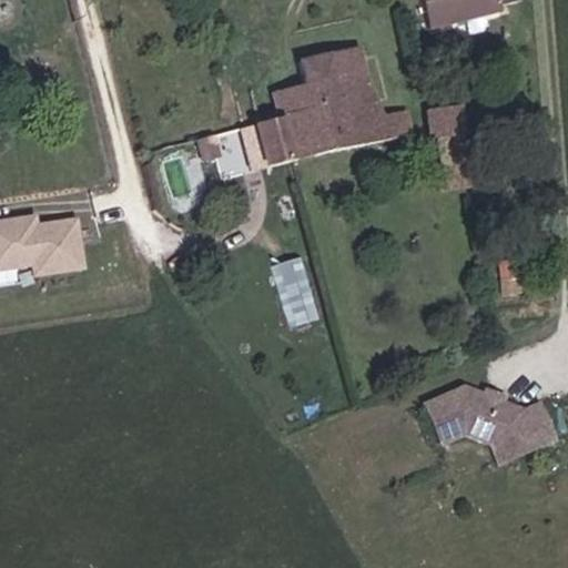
[(501,16),(498,0),(424,0),(430,30),(501,16)]
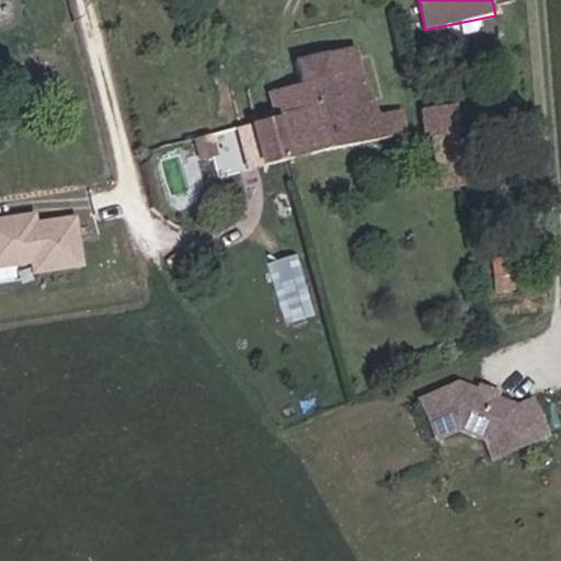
[(229,113),(237,151),(254,148),(265,146),(278,197),(308,190),(363,178),(398,170),(387,119),(382,95),(375,60),(288,78),(293,101),(273,104),(267,81),(240,87),(244,110),(229,113)]
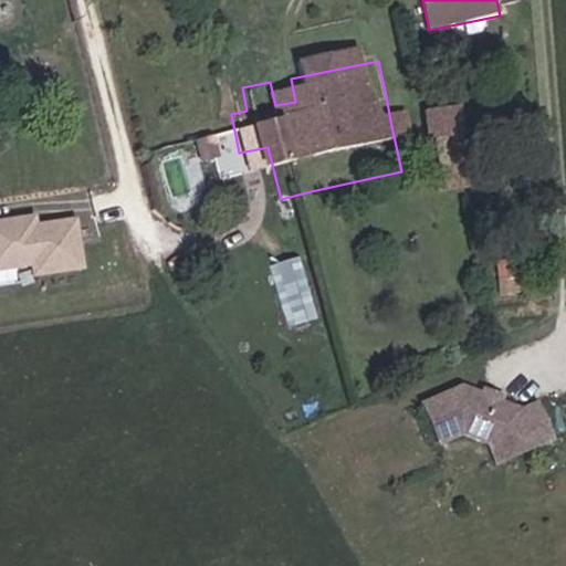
[(465,149),(462,127),(433,133),(437,157),(465,149)]
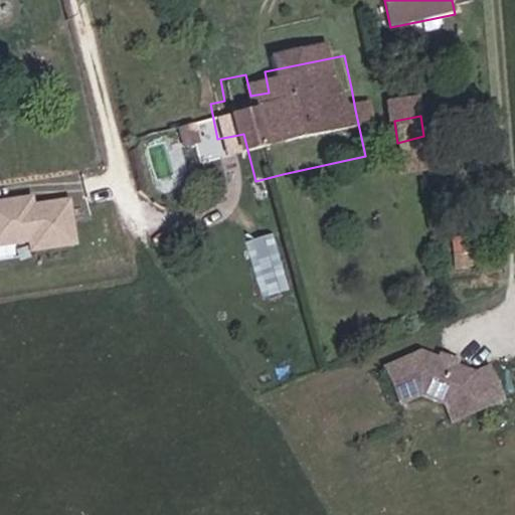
[(0,199),(0,246),(30,242),(31,252),(79,244),(71,196),(35,202),(34,194),(0,199)]
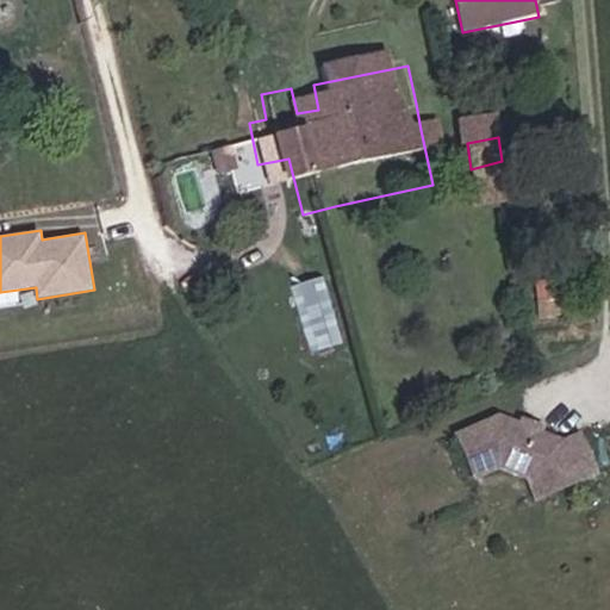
[(298,282),(318,349),(342,342),(322,275),(298,282)]
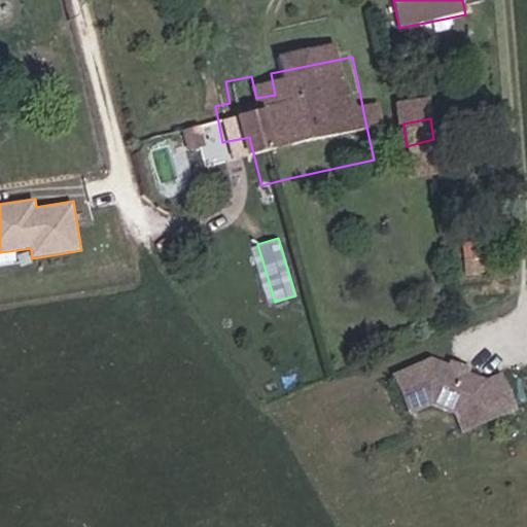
[(406,416),(442,400),(460,436),(518,409),(499,370),(484,378),(432,356),(389,374),(406,416)]
